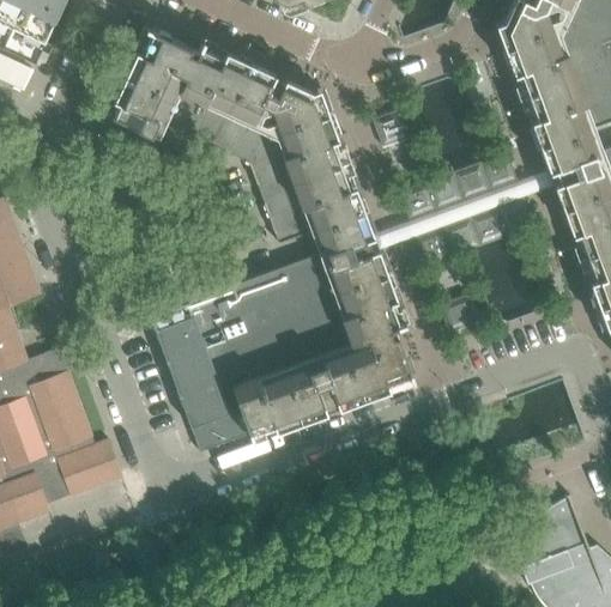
[(46,48),(67,0),(0,0),(0,2),(0,28),(16,35),(46,48)]
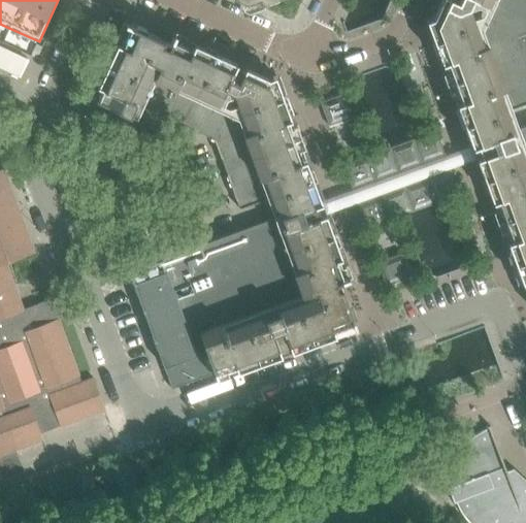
[(445,0),(435,23),(428,25),(436,47),(441,45),(445,54),(448,60),(450,67),(457,87),(465,108),(471,127),(466,129),(474,153),(480,151),(483,161),(478,162),(487,186),(492,184),(492,185),(500,207),(506,225),(516,249),(521,265),(516,267),(525,290),(525,131),(520,133),(513,115),(525,109),(525,0),(448,0),(449,1),(447,0),(445,0)]
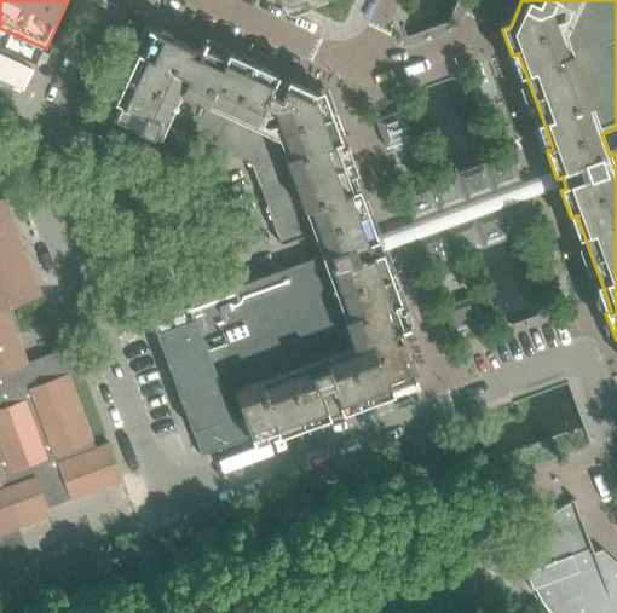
[(11,45),(15,36),(9,33),(5,41),(11,45)]
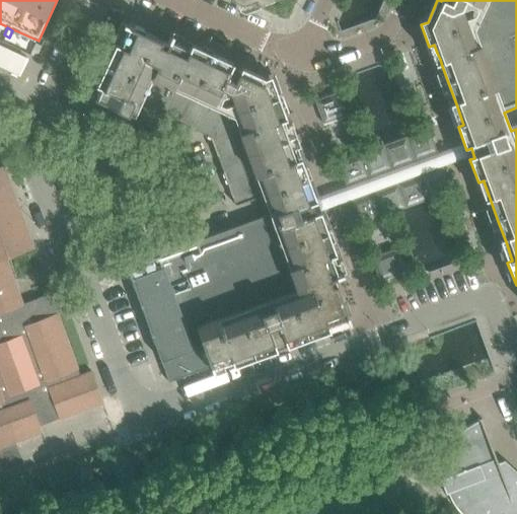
[(96,100),(95,102),(129,118),(134,106),(159,118),(179,128),(200,137),(212,142),(224,175),(237,210),(265,201),(271,219),(243,229),(234,232),(232,233),(218,238),(138,268),(128,272),(133,283),(170,386),(252,356),(254,361),(278,353),(278,352),(277,350),(287,347),(288,349),(288,350),(310,341),(308,337),(309,336),(314,334),(350,321),(342,300),(336,282),(340,280),(339,278),(323,237),(329,235),(321,214),(316,216),(312,206),(317,204),(309,182),(304,185),(280,119),(274,102),(280,100),(272,80),(272,79),(265,81),(242,71),(240,74),(233,70),(234,67),(213,57),(192,47),(190,53),(172,45),(172,44),(170,43),(168,47),(144,35),(146,33),(136,28),(135,31),(131,29),(130,29),(130,30),(129,31),(130,31),(122,50),(117,47),(106,67),(96,89),(101,91),(97,100),(96,100)]
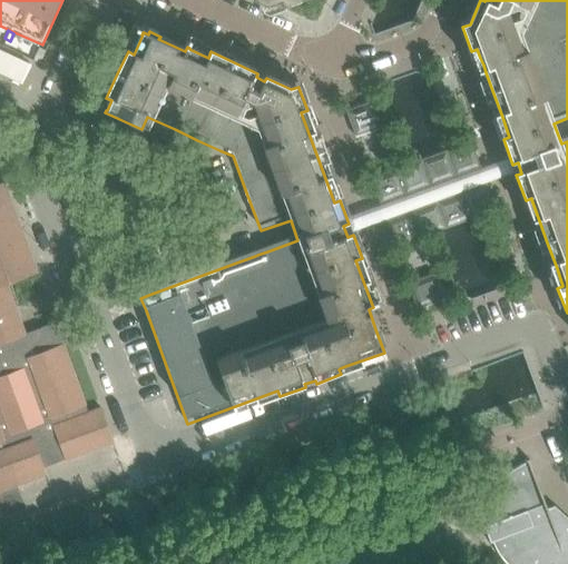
[(382,132),(373,108),(373,106),(348,116),(356,141),(382,132)]
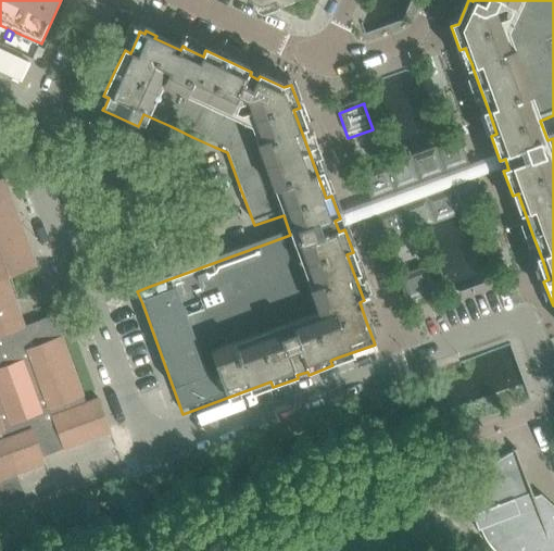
[(467,160),(466,155),(461,142),(435,152),(444,177),(470,167),(467,160)]
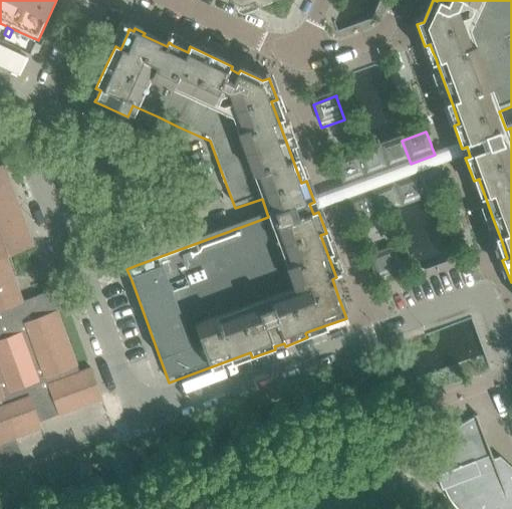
[(411,164),(402,141),(379,149),(389,172),(411,164)]
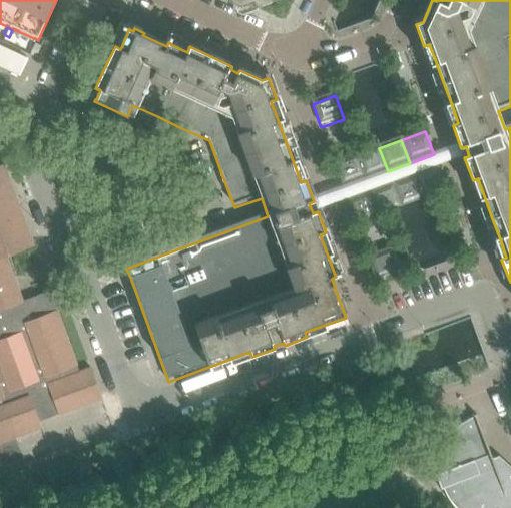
[(388,171),(379,148),(354,158),(363,181),(388,171)]
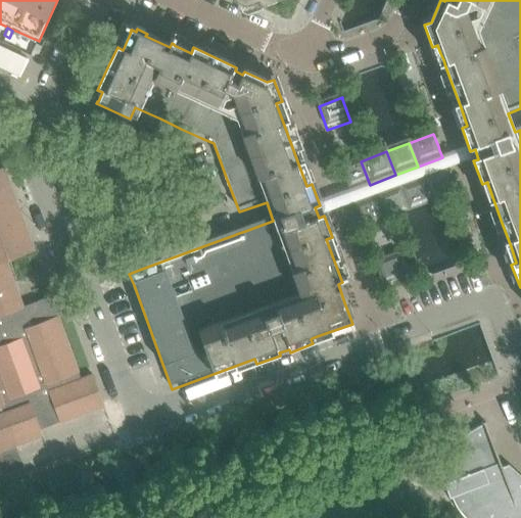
[(370,185),(361,161),(341,169),(349,192),(370,185)]
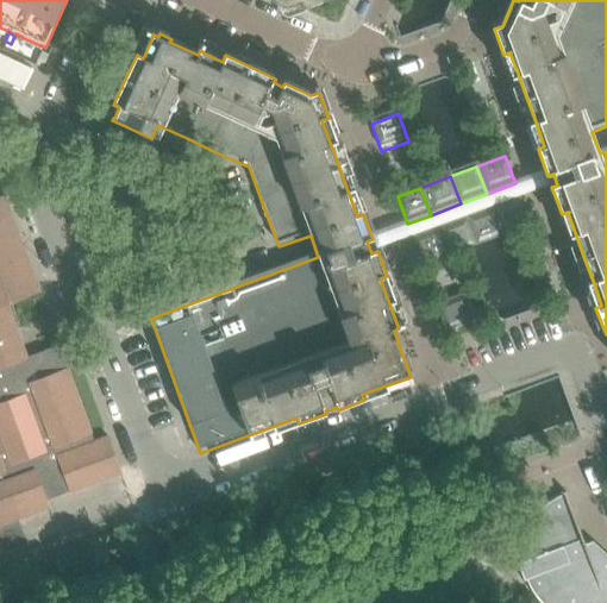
[(48,506),(61,501),(58,494),(68,490),(70,497),(123,478),(110,441),(95,446),(61,351),(29,363),(8,307),(41,295),(5,199),(0,199),(0,531),(51,513),(48,506)]
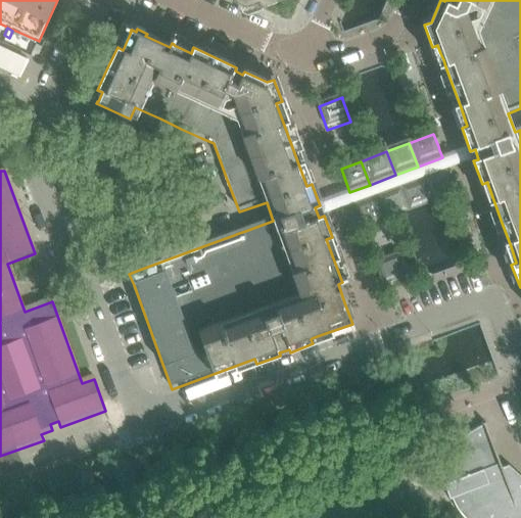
[(457,197),(447,174),(424,182),(433,205),(457,197)]
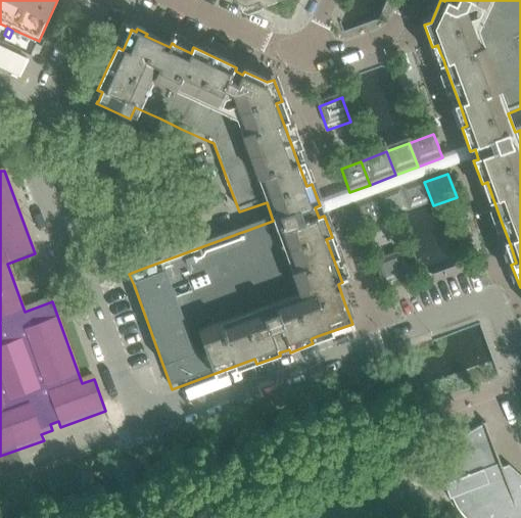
[(424,182),(400,191),(410,215),(433,205),(424,182)]
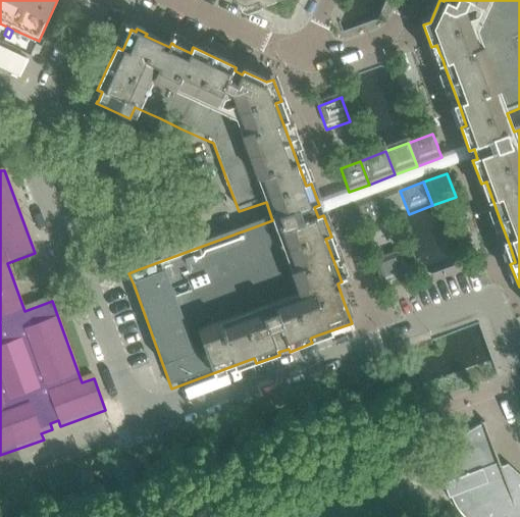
[(409,214),(400,191),(376,199),(384,222),(409,214)]
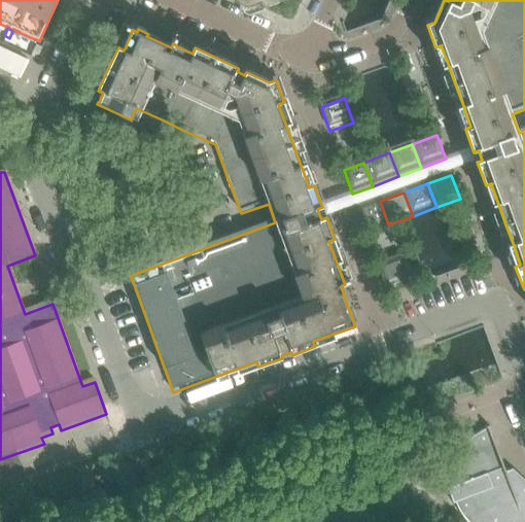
[(380,201),(358,209),(366,233),(388,224),(380,201)]
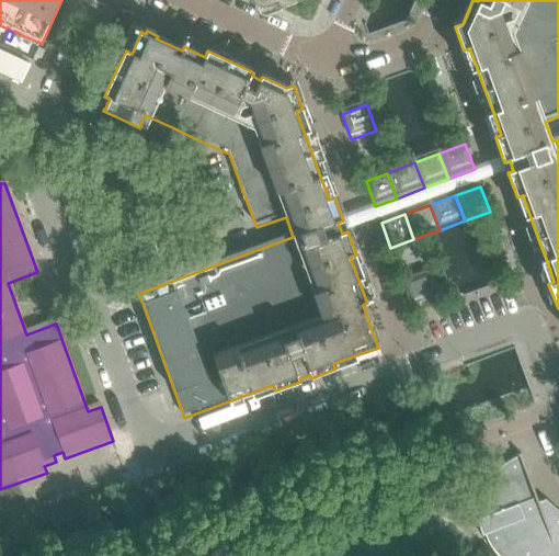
[(438,299),(429,274),(403,284),(413,309),(438,299)]
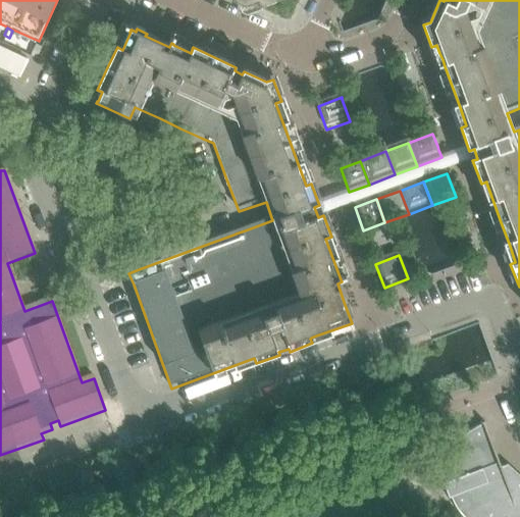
[(519,482),(509,472),(508,473),(508,474),(504,475),(491,444),(490,444),(490,446),(460,457),(457,466),(456,472),(457,472),(457,471),(460,470),(464,479),(445,486),(450,502),(455,500),(459,508),(464,514),(465,515),(466,516),(519,516),(519,482)]
